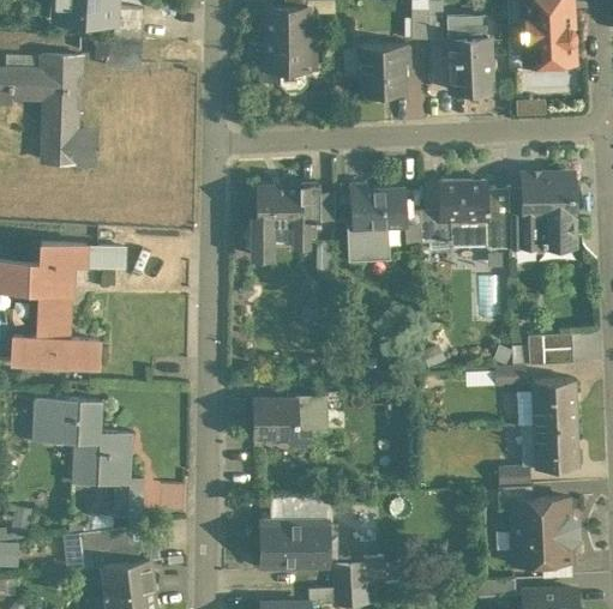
[(116,0),(54,0),(54,23),(114,25),(116,25),(116,8),(116,0)]
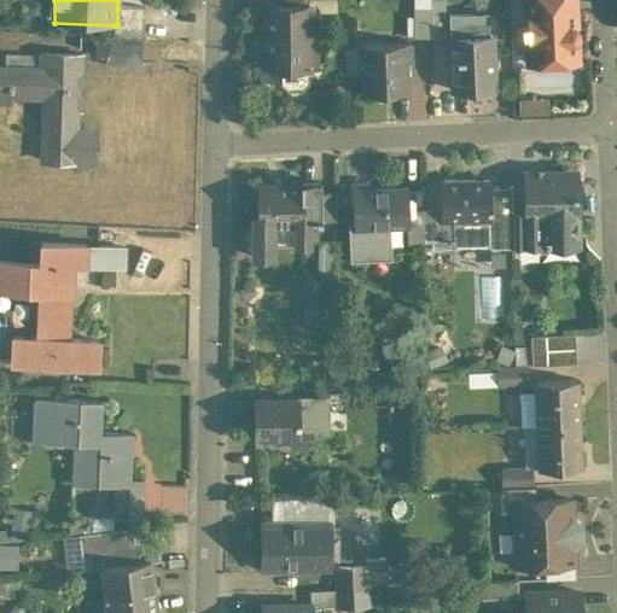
[(527,0),(528,27),(524,27),(524,35),(528,35),(529,40),(531,39),(530,33),(546,31),(548,65),(578,64),(577,45),(577,44),(578,41),(580,38),(580,35),(578,31),(576,29),(576,28),(575,0),(527,0)]
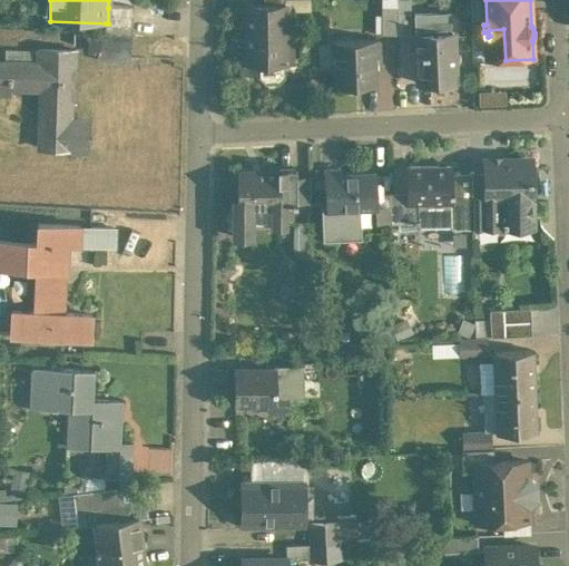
[(285,7),(246,7),(246,32),(248,33),(249,68),(260,67),(260,79),(266,86),(278,85),(285,79),(285,7)]
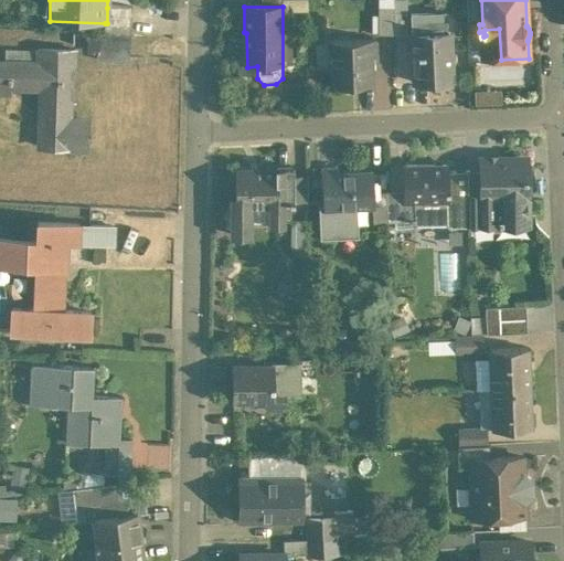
[(132,9),(107,8),(107,23),(105,23),(104,36),(131,39),(132,9)]
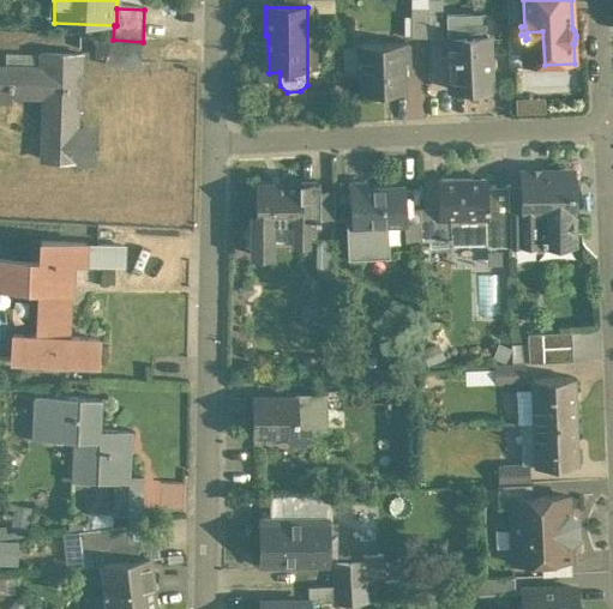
[(428,12),(412,12),(412,41),(428,41),(428,17),(428,12)]
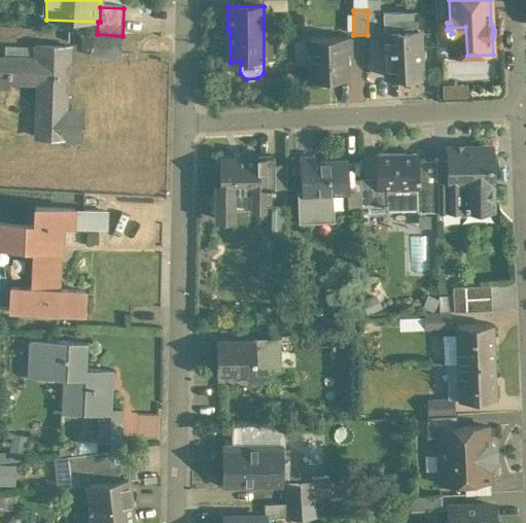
[(380,14),(367,14),(367,35),(380,36),(380,14)]
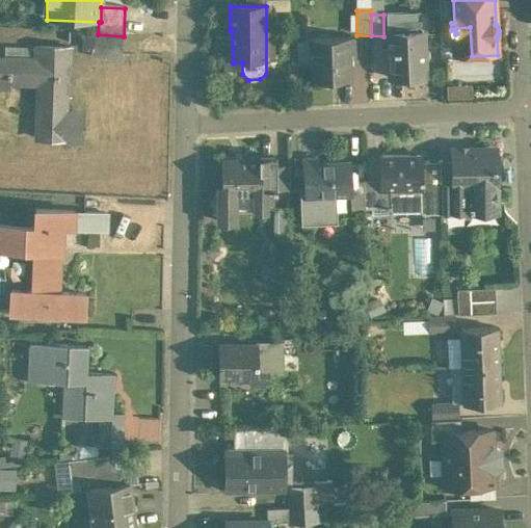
[(419,21),(388,22),(391,80),(426,78),(424,33),(420,34),(419,21)]
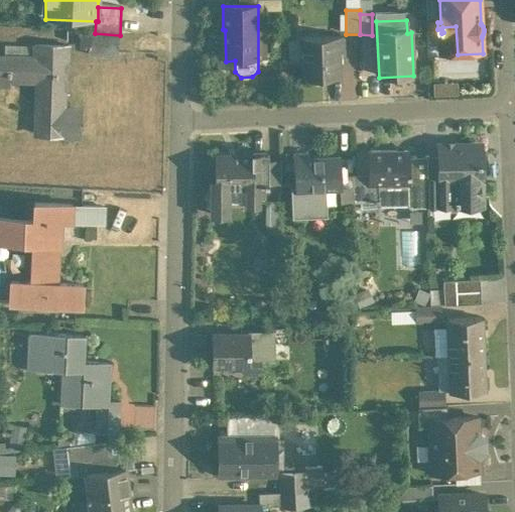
[(95,33),(90,33),(89,56),(119,58),(120,35),(95,33)]
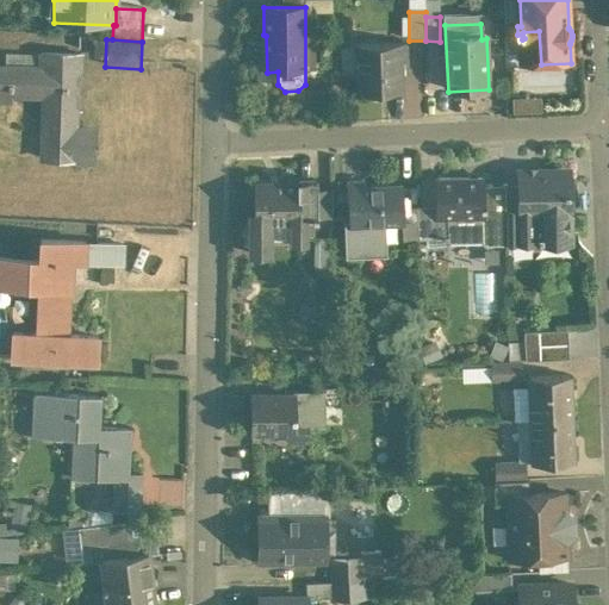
[(404,45),(358,48),(360,97),(403,94),(402,66),(405,66),(404,45)]
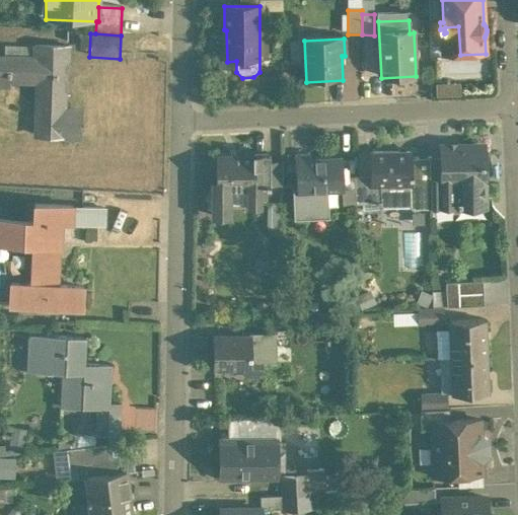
[(68,49),(34,48),(34,61),(0,59),(0,81),(39,83),(37,138),(80,138),(80,114),(63,113),(64,78),(67,78),(68,49)]
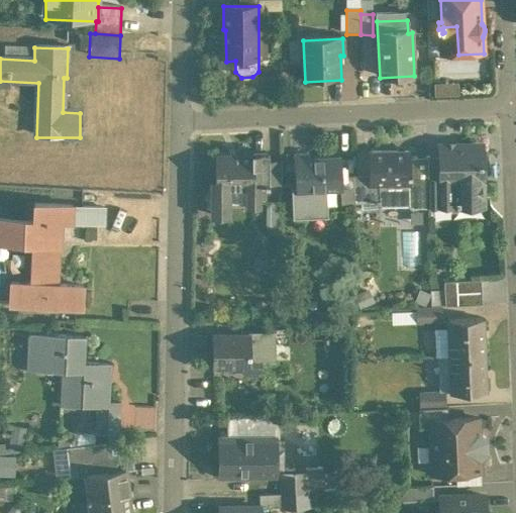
[(482,147),(441,148),(441,159),(441,183),(429,183),(429,185),(430,207),(457,207),(457,208),(483,208),(482,147)]
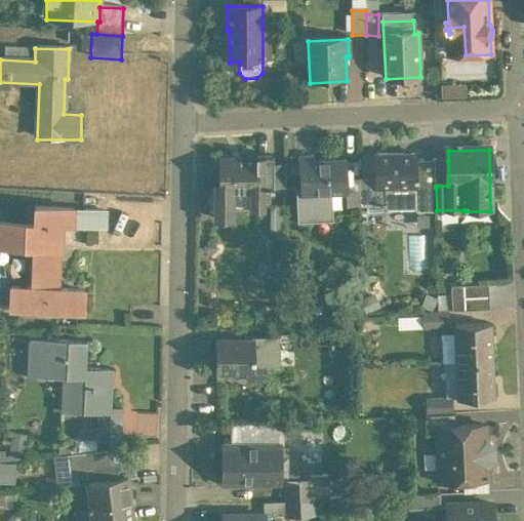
[(377,179),(359,181),(361,208),(383,206),(384,209),(385,208),(386,210),(388,213),(392,213),(394,211),(395,213),(400,213),(401,211),(402,213),(407,213),(408,211),(410,213),(414,213),(415,210),(415,192),(415,189),(414,162),(414,156),(400,156),(400,152),(388,152),(388,157),(376,157),(377,179)]
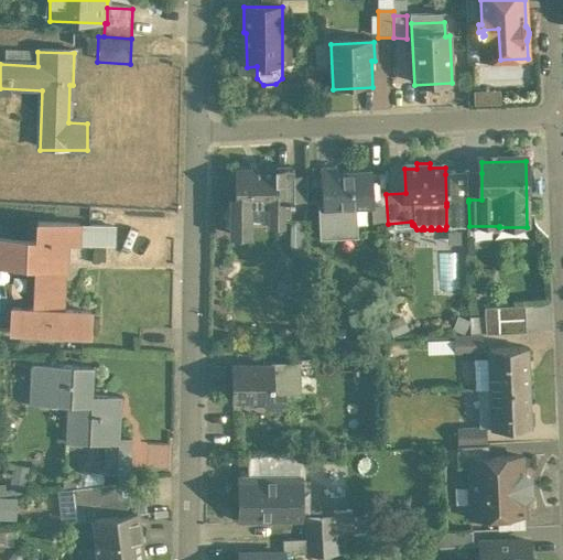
[(275,170),(275,173),(236,173),(236,207),(229,207),(230,239),(252,239),(252,207),(270,207),(270,216),(290,216),(290,204),(294,204),(307,204),(307,178),(294,178),(294,170),(275,170)]
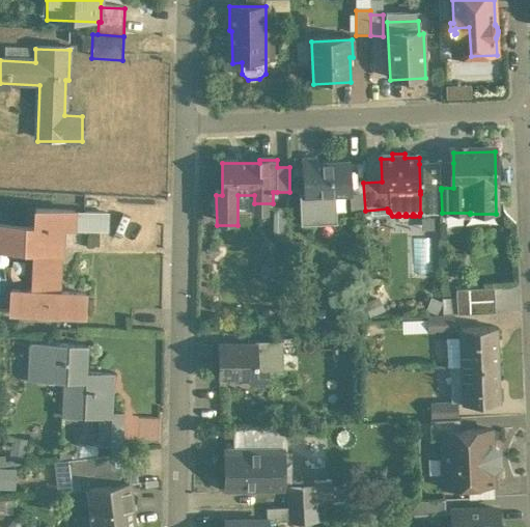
[(350,164),(316,166),(316,161),(304,162),(306,196),(302,196),(303,223),(335,221),(334,196),(351,195),(352,195),(351,184),(350,164)]
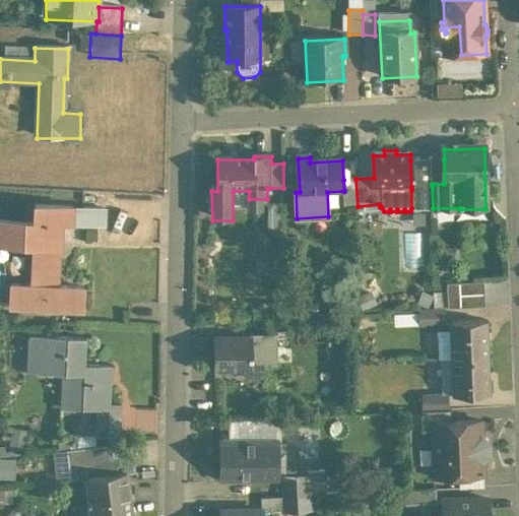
[(444,159),(432,160),(432,184),(444,184),(444,159)]
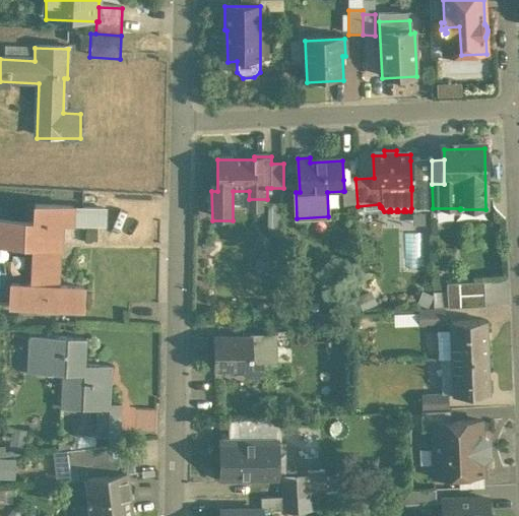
[(432,160),(410,160),(411,187),(432,186),(432,184),(432,160)]
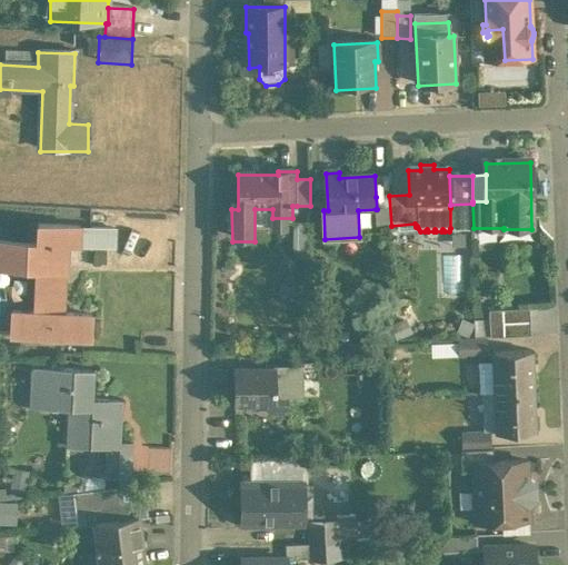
[(389,196),(376,197),(377,209),(376,209),(377,226),(391,226),(389,196)]
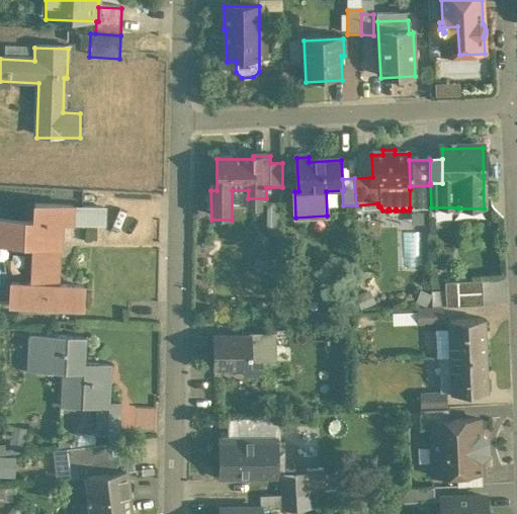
[(281,205),(267,204),(267,234),(281,234),(281,205)]
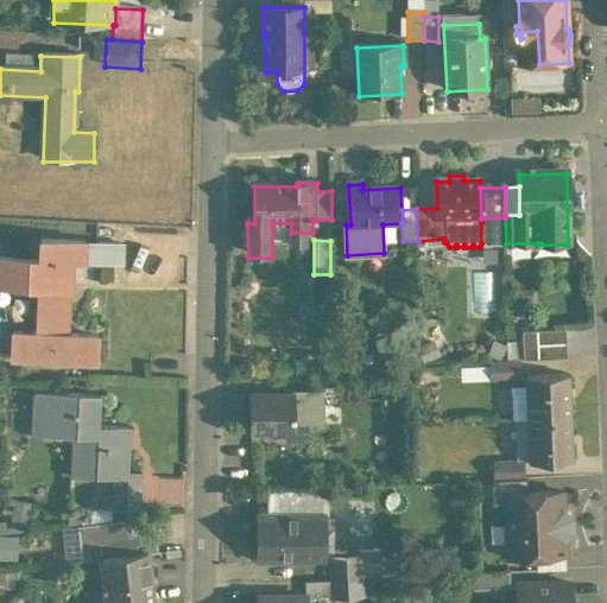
[(87,245),(42,242),(40,262),(0,260),(0,287),(39,290),(38,335),(13,334),(12,361),(44,362),(97,366),(99,337),(68,336),(70,292),(71,292),(73,265),(86,266),(87,245)]
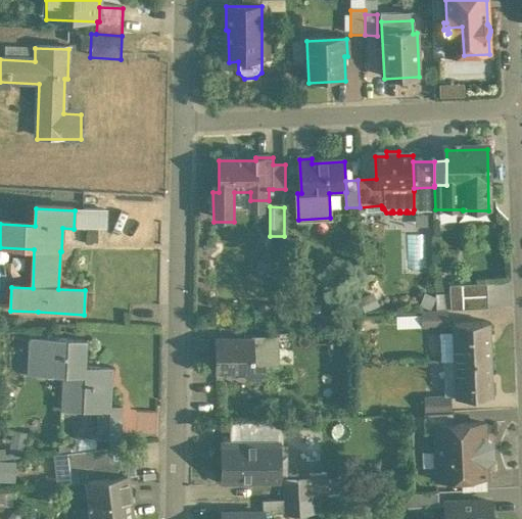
[(106,213),(83,211),(83,229),(106,230),(106,213)]
